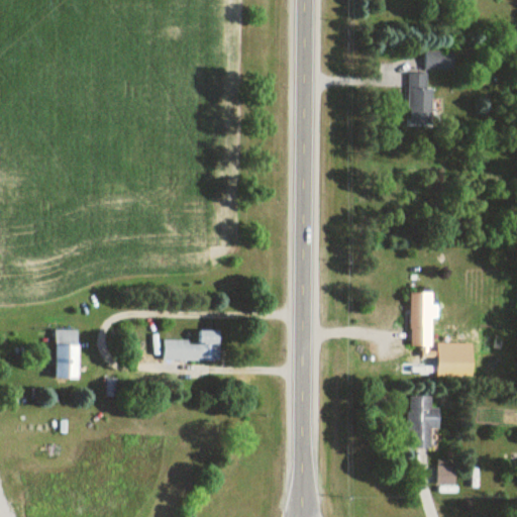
[(452,70),(452,53),(425,53),(425,70),(452,70)]
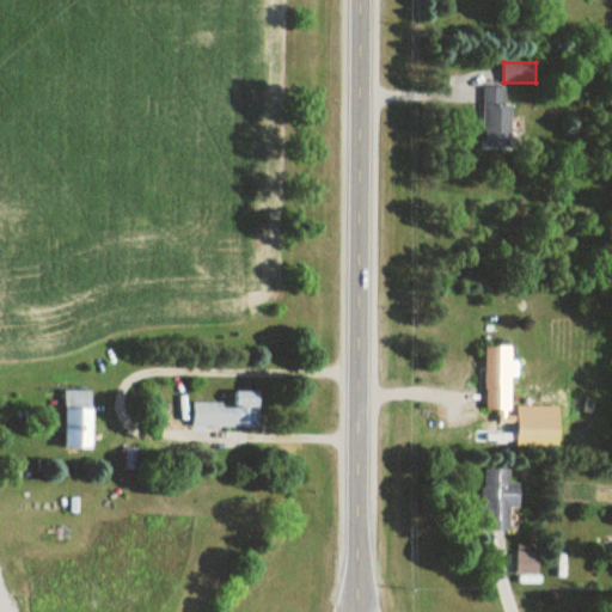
[(512,104),(506,104),(506,89),(484,89),(484,150),(512,150),(512,104)]
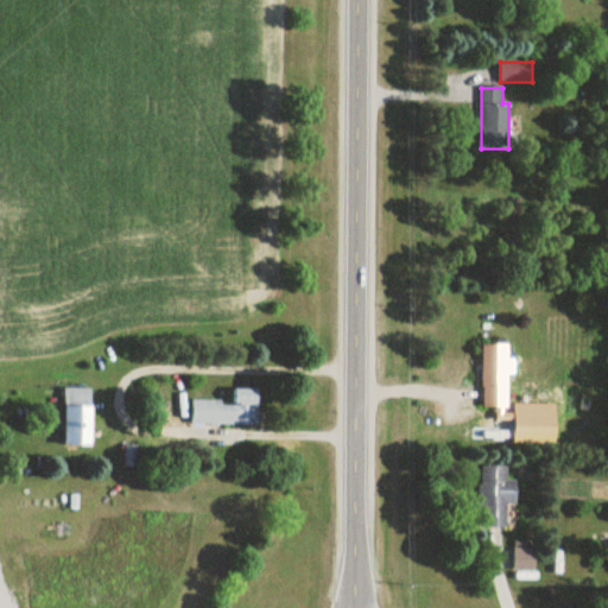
[(508,347),(483,347),(483,410),(508,410),(508,347)]
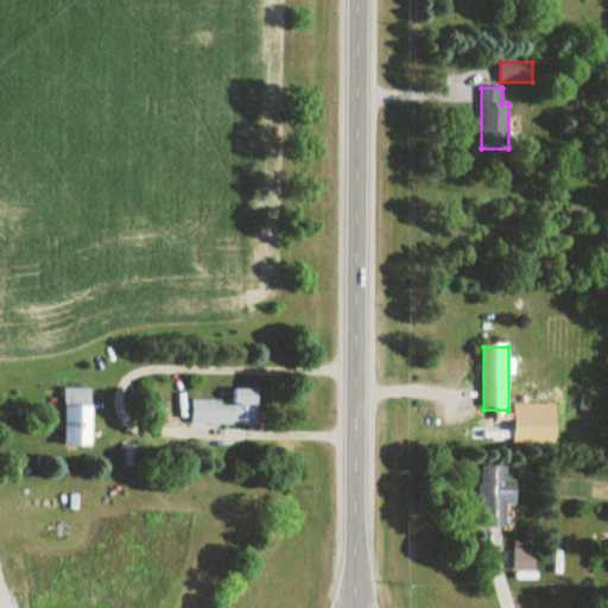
[(63,448),(92,448),(92,388),(63,388),(63,448)]
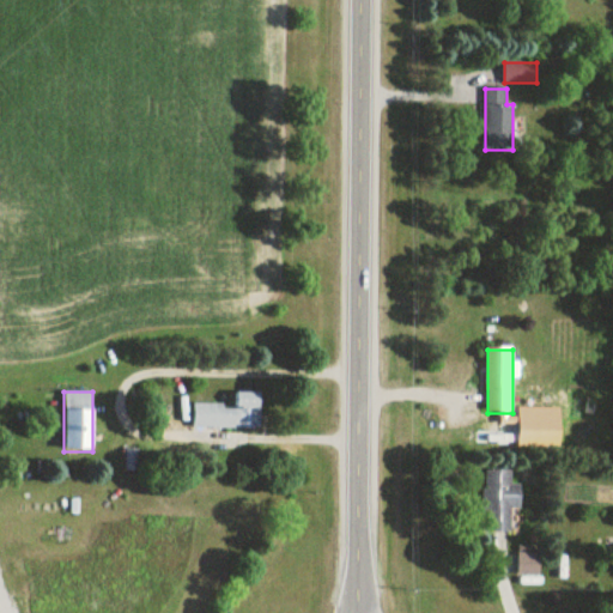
[(260,429),(260,393),(236,393),(236,406),(194,406),(194,430),(260,429)]
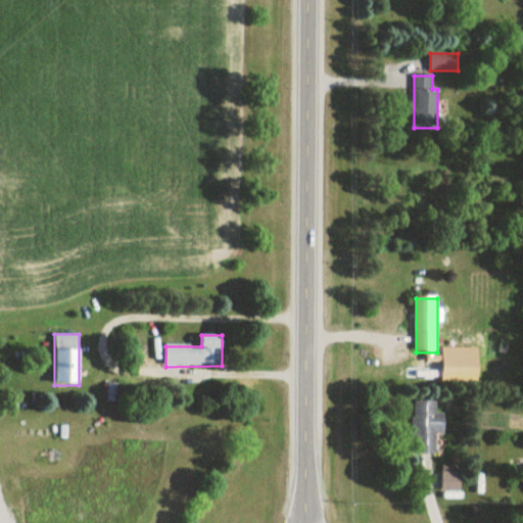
[(414,401),(414,456),(435,456),(435,434),(444,434),(444,414),(436,414),(436,401),(414,401)]
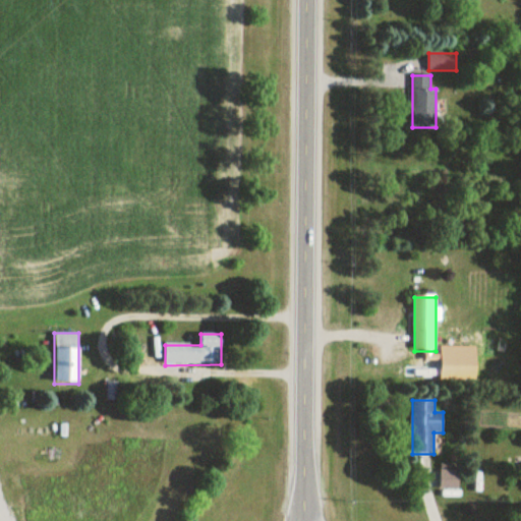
[(458,471),(441,471),(442,488),(459,488),(458,471)]
